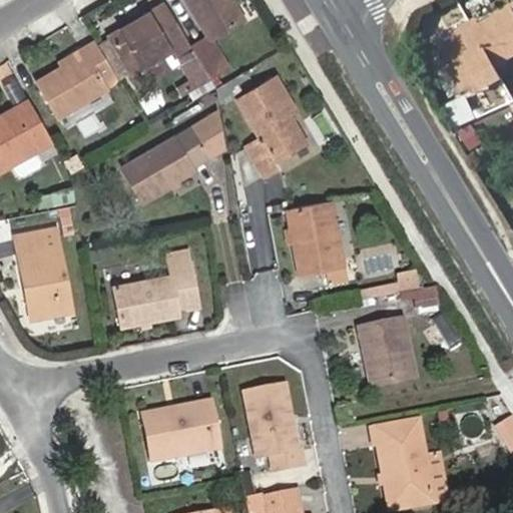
[(186,0),(209,39),(242,20),(230,0),(186,0)]
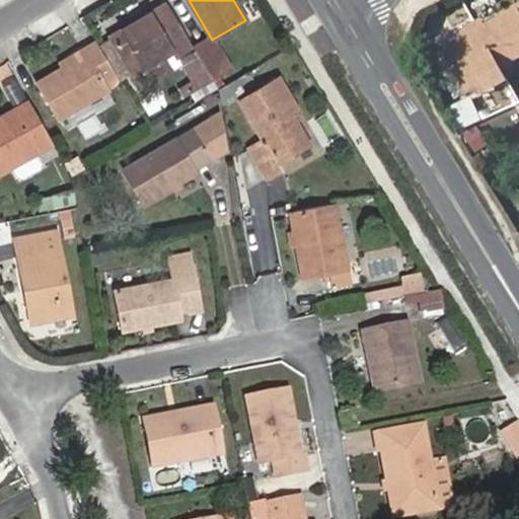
[(170,10),(166,3),(153,10),(158,17),(170,10)]
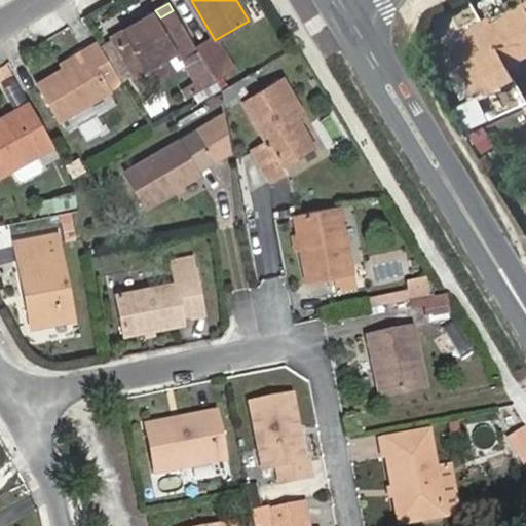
[(196,48),(173,10),(160,17),(155,10),(112,37),(135,75),(178,49),(183,57),(196,48)]
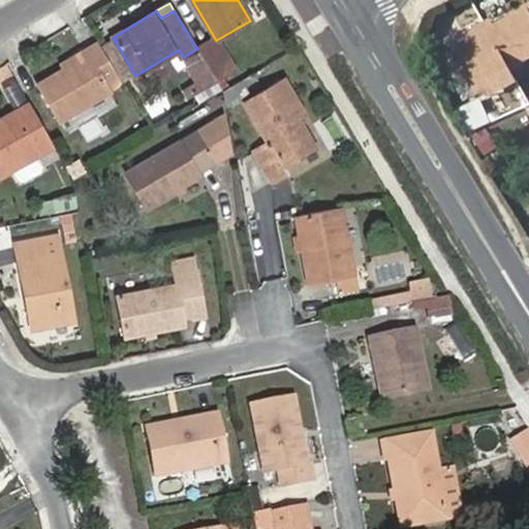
[(473,49),(470,43),(454,53),(477,94),(512,74),(508,68),(528,56),(528,11),(528,10),(497,28),(489,33),(492,38),(473,49)]
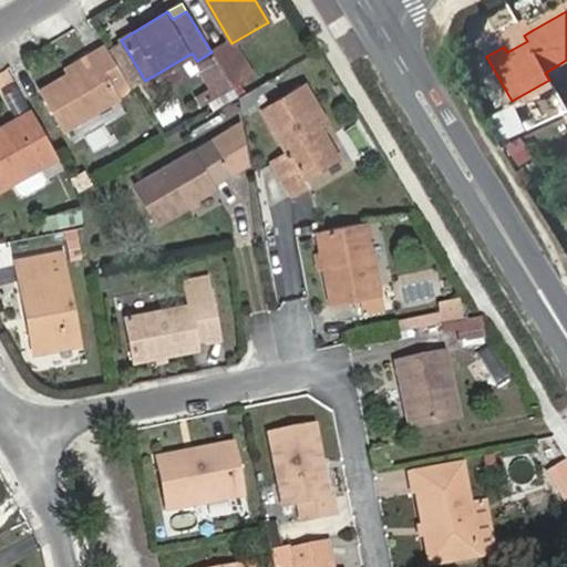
[(501,40),(504,47),(524,35),(533,30),(529,23),(501,40)]
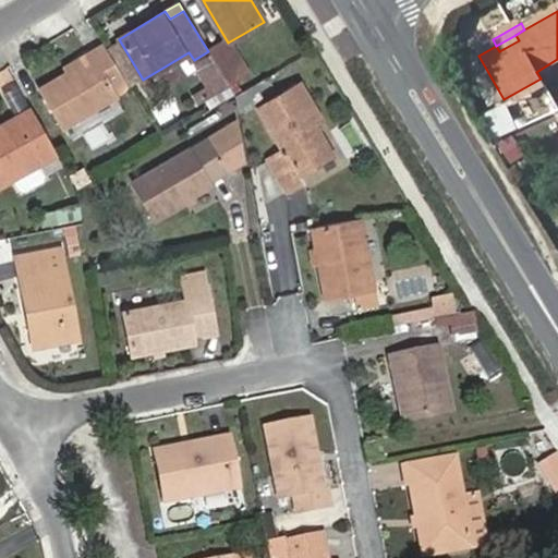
[(516,35),(496,46),(499,51),(519,40),(516,35)]
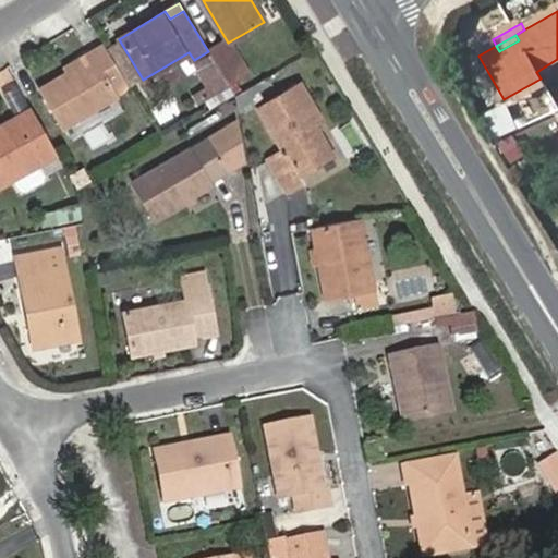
[(122,76),(102,44),(88,52),(92,58),(68,72),(40,88),(64,128),(113,99),(107,85),(122,76)]
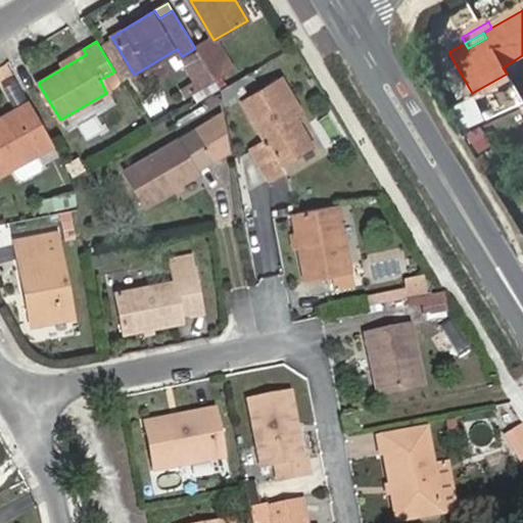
[(60,61),(63,67),(86,54),(83,49),(60,61)]
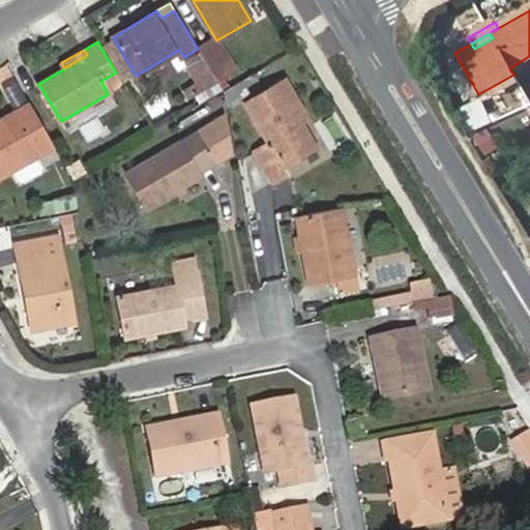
[(297,117),(303,113),(284,81),(245,104),(268,144),(255,152),(272,182),(286,173),(283,167),(316,147),(302,124),(297,117)]
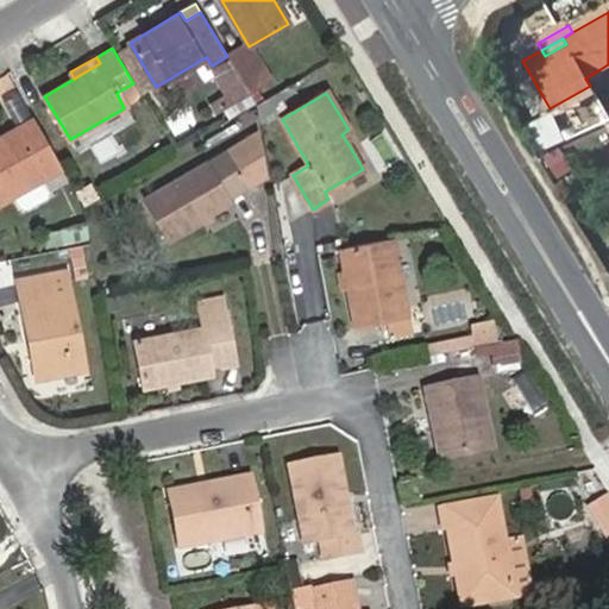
[(0,202),(61,169),(32,118),(10,130),(13,136),(0,143),(0,202)]
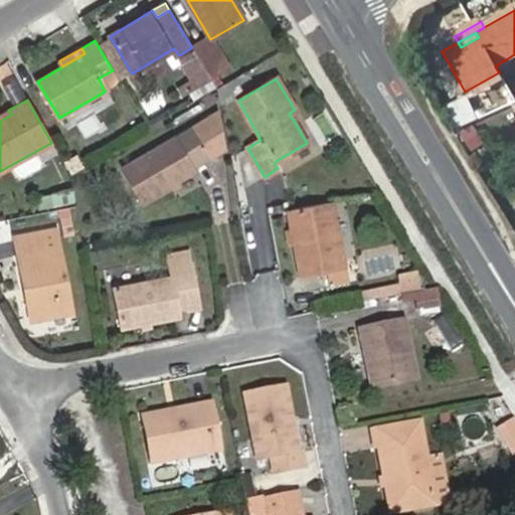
[(8,110),(0,114),(0,121),(11,115),(8,110)]
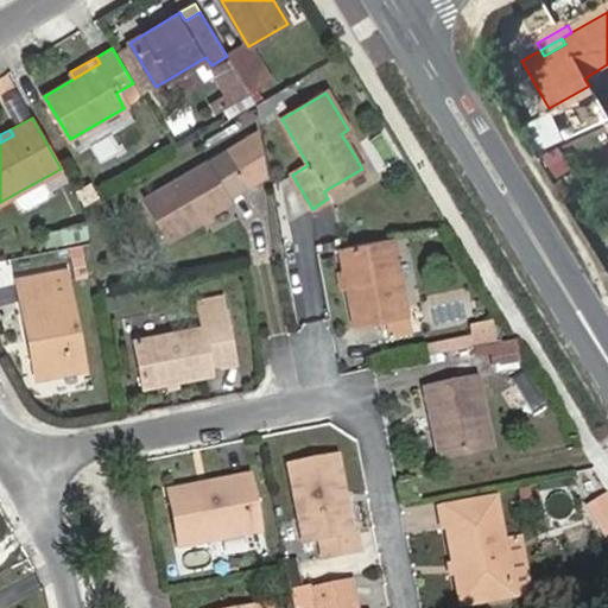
[(353,139),(348,130),(341,134),(347,143),(353,139)]
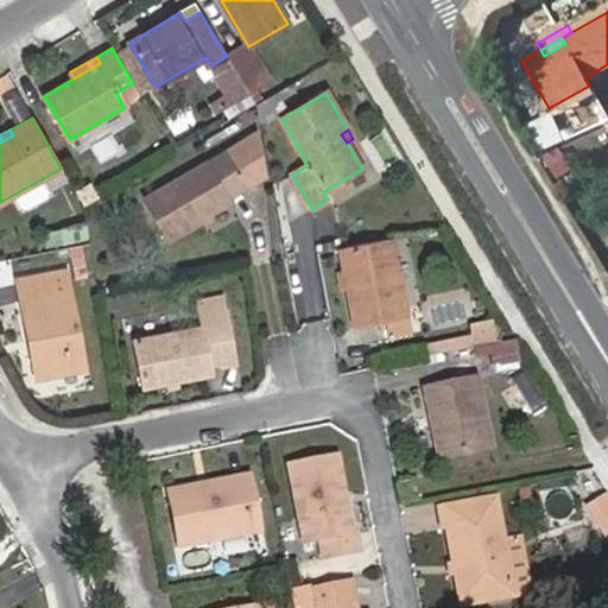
[(258,132),(228,150),(249,187),(266,177),(258,132)]
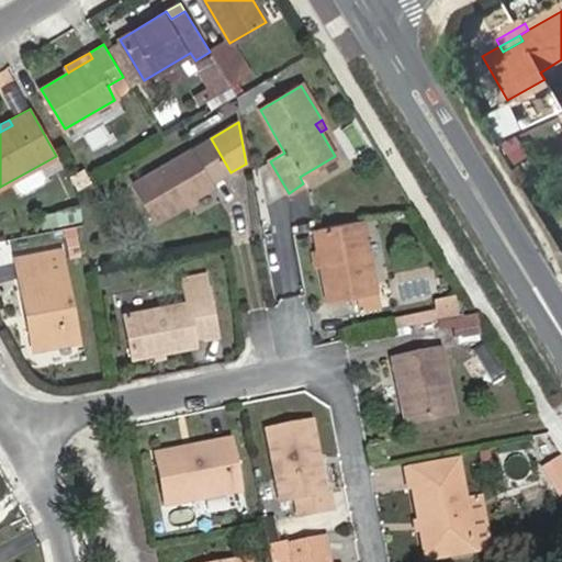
[(231,172),(211,138),(133,183),(155,222),(212,188),(210,184),(231,172)]
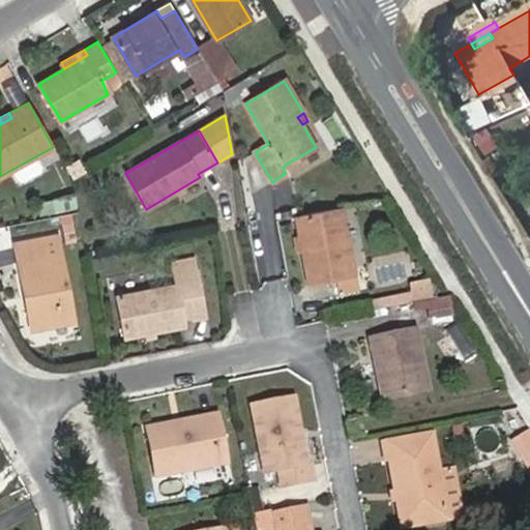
[(41,212),(79,210),(78,197),(40,200),(41,212)]
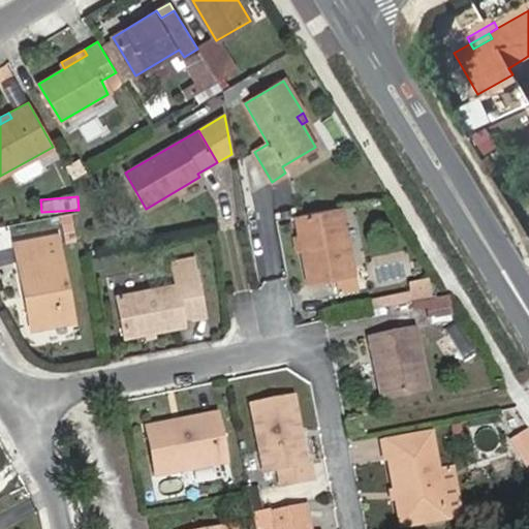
[(340,207),(294,216),(308,282),(352,273),(340,207)]
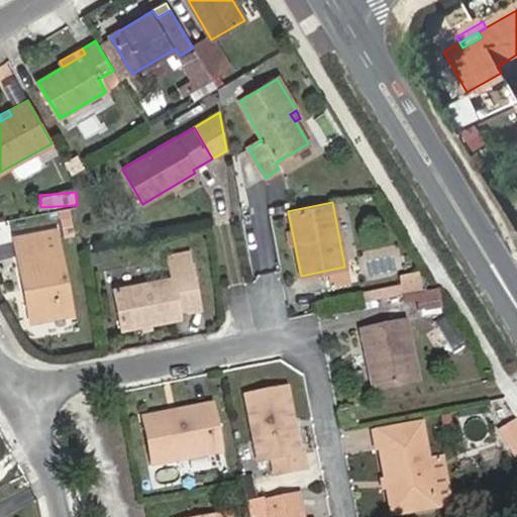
[(75,235),(74,210),(63,210),(64,235),(75,235)]
